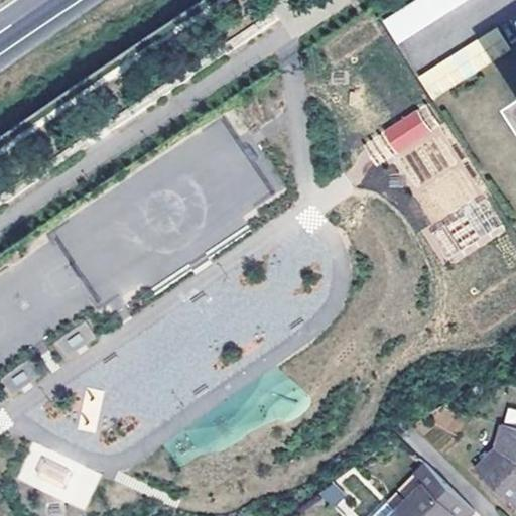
[(414,0),(383,19),(397,41),(463,0),(414,0)]
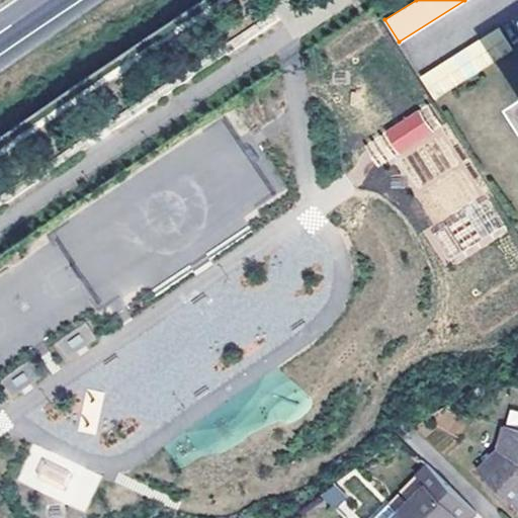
[(499,27),(421,76),(435,97),(512,49),(499,27)]
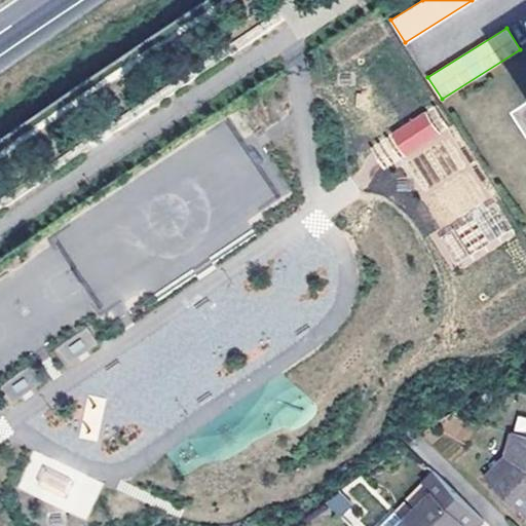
[(388,134),(405,158),(439,136),(422,111),(388,134)]
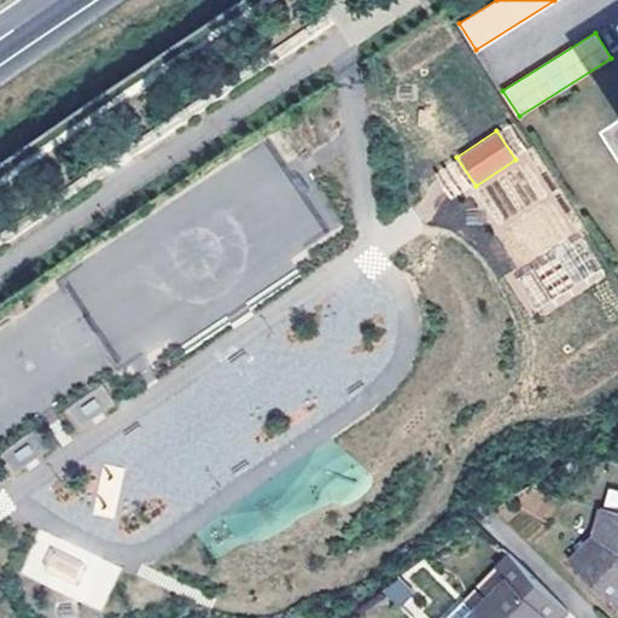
[(582,242),(576,245),(530,158),(474,188),(522,279),(517,281),(531,312),(600,275),(582,242)]
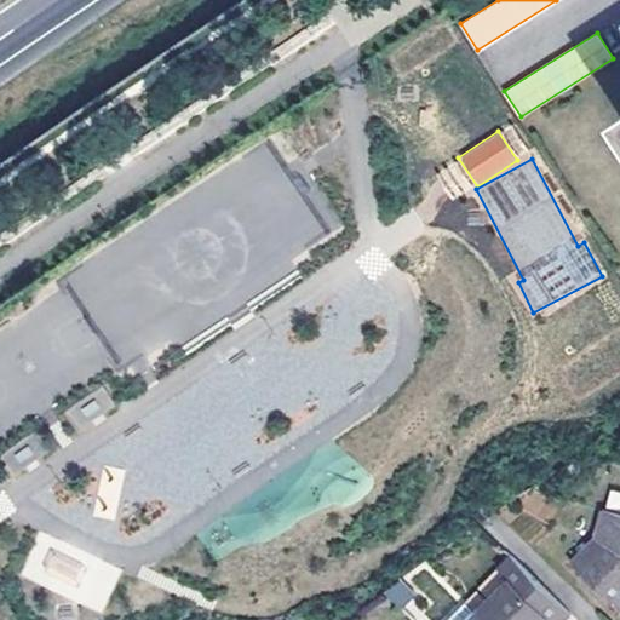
[(604,510),(601,509),(591,540),(570,562),(574,566),(596,543),(604,510)]
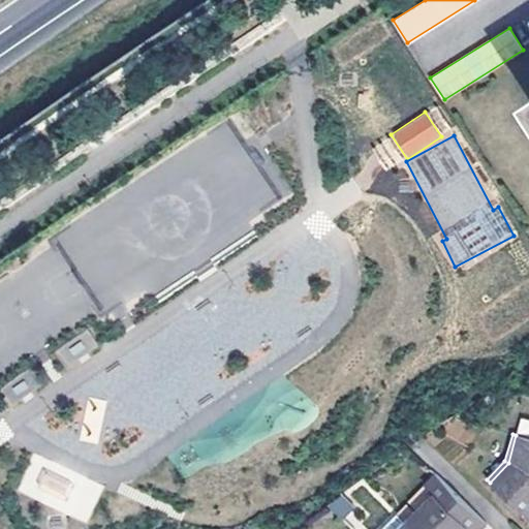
[(528,438),(516,435),(508,463),(490,483),(528,520),(528,438)]
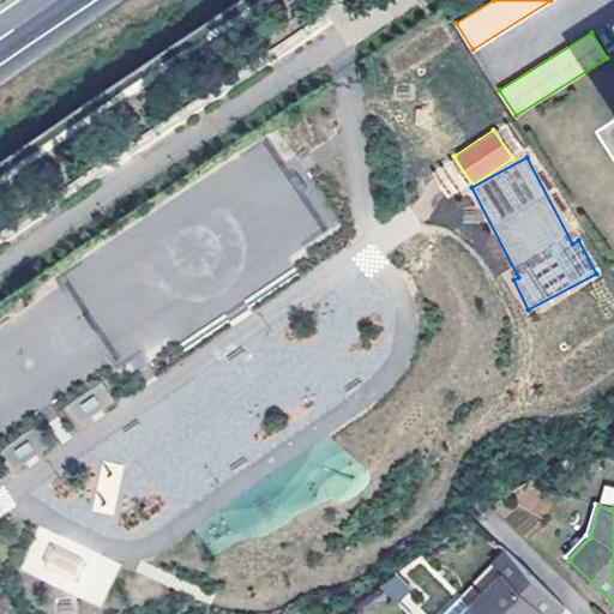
[(503,567),(515,555),(506,548),(495,560),(503,567)]
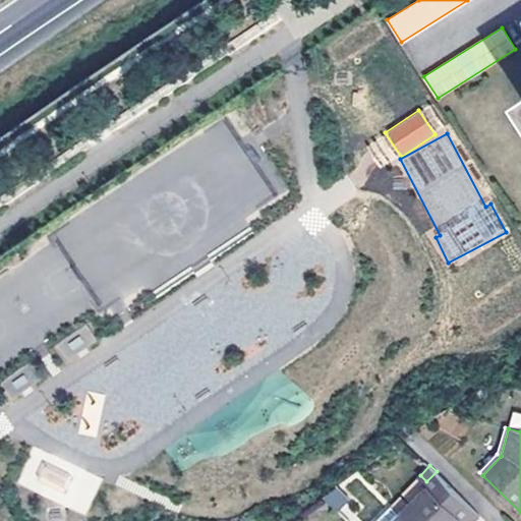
[(403,516),(407,520),(454,520),(459,517),(462,520),(475,520),(481,516),(437,471),(426,481),(428,482),(431,486),(403,516)]
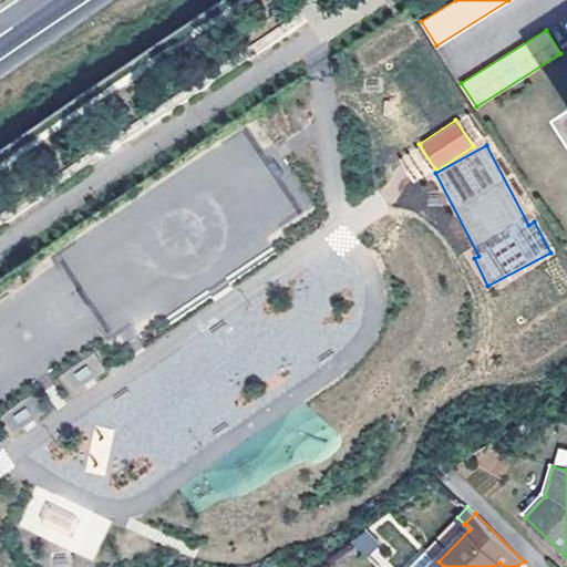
[(470,529),(466,525),(435,557),(439,562),(470,529)]
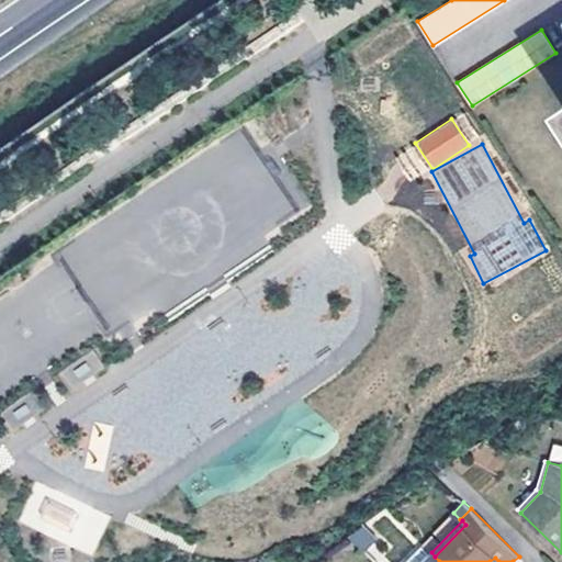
[(428,561),(435,557),(431,552),(422,561),(428,561)]
